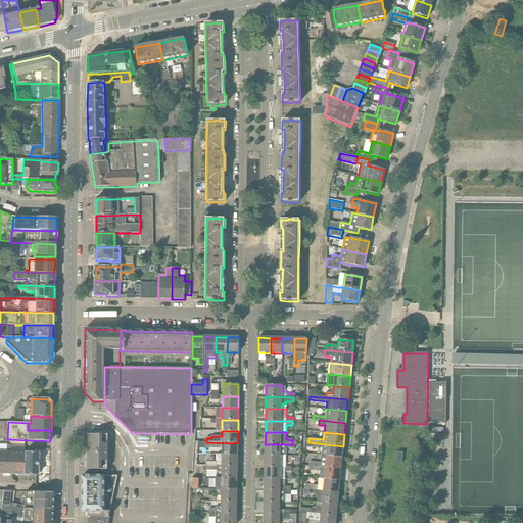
[(88,458),(107,458),(108,435),(89,434),(88,458)]
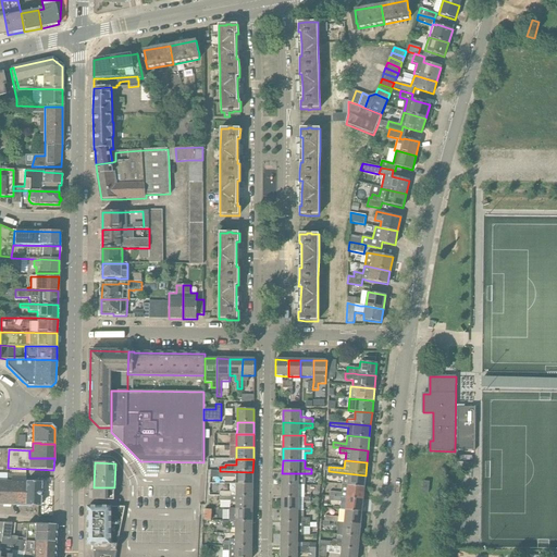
[(236,483),(252,484),(252,472),(220,471),(219,478),(236,478),(236,483)]
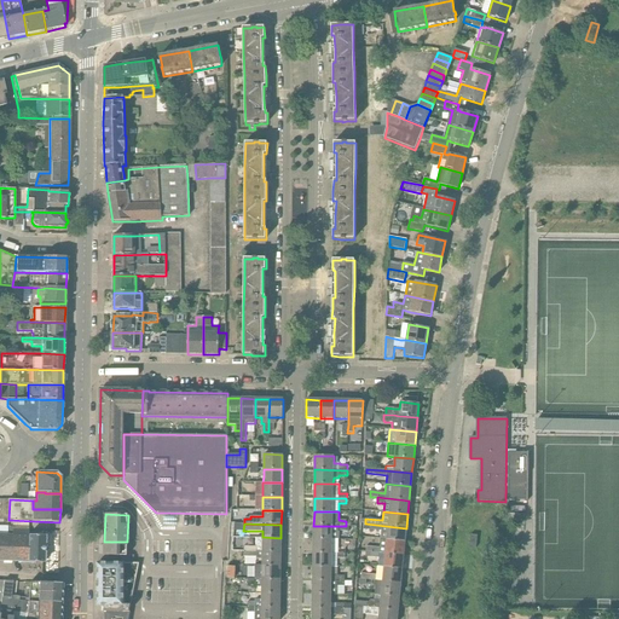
[(380,539),(405,542),(406,528),(365,524),(364,530),(381,531),(380,539)]
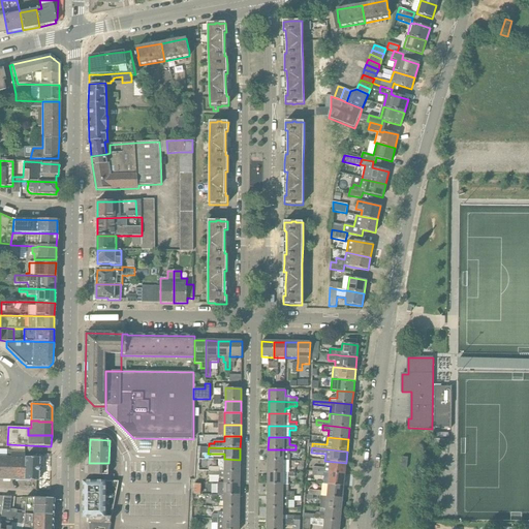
[(268,461),(289,461),(289,454),(298,454),(298,449),(296,449),(268,449),(268,461)]
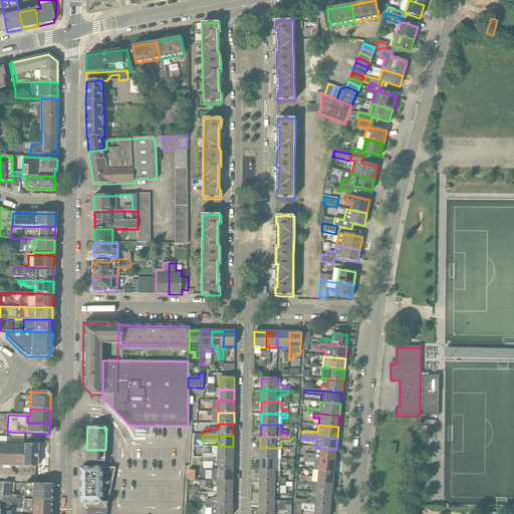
[(0,466),(37,468),(37,445),(23,445),(24,440),(10,439),(10,444),(0,443),(0,466)]
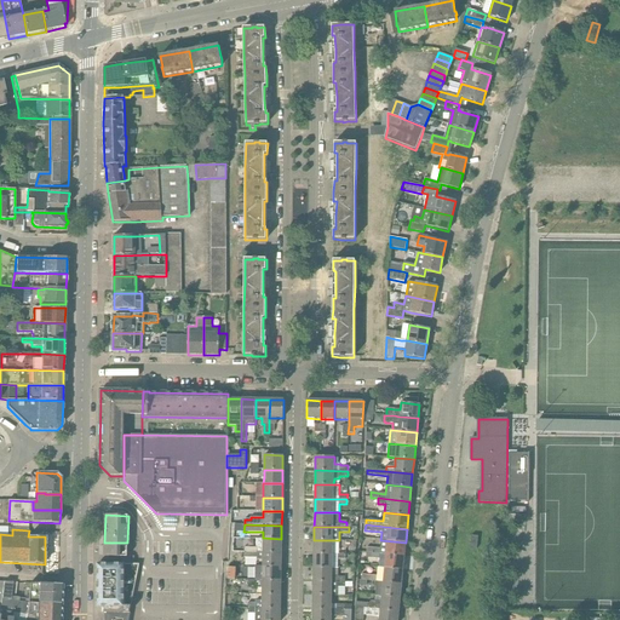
[(244,552),(281,554),(281,539),(263,538),(257,538),(257,547),(244,547),(244,552)]
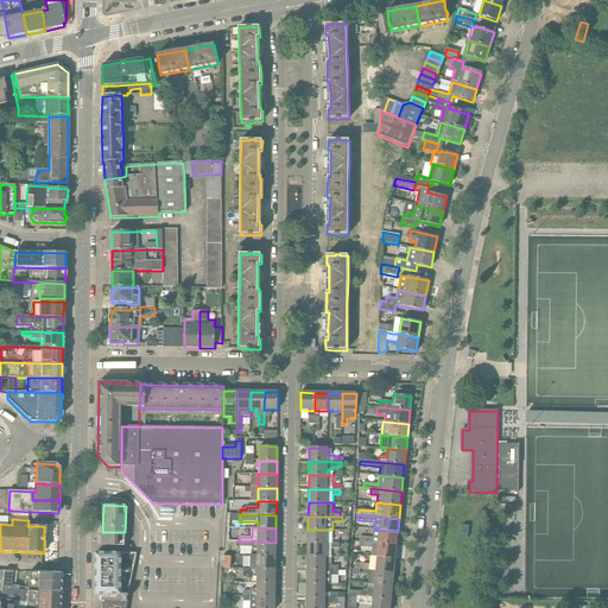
[(339,544),(340,544),(340,539),(331,539),(333,530),(308,530),(308,544),(325,544),(331,544),(339,544)]
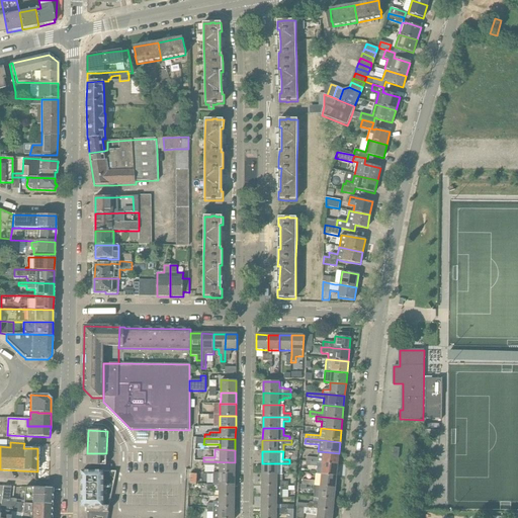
[(311,462),(338,465),(339,453),(318,451),(318,458),(312,457),(307,457),(306,461),(311,462)]
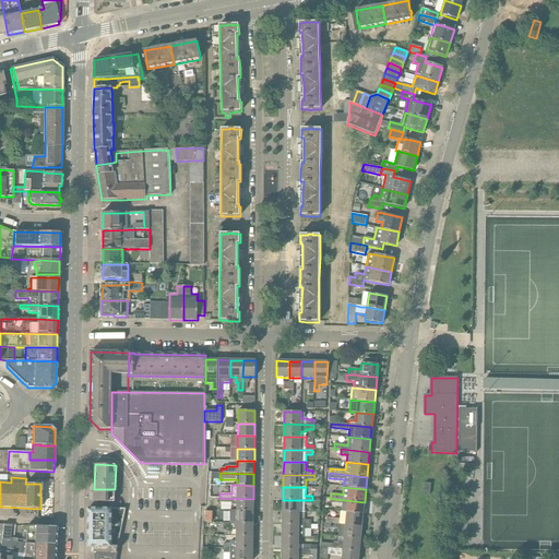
[(98,502),(115,502),(115,489),(94,489),(94,502),(98,502)]
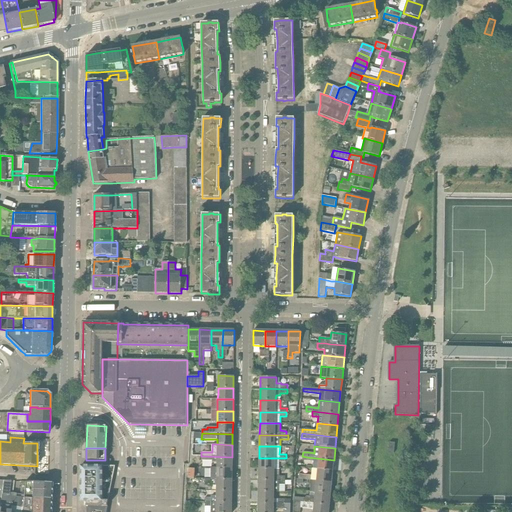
[(216,468),(232,468),(232,457),(201,456),(201,461),(212,461),(212,462),(216,463),(216,468)]
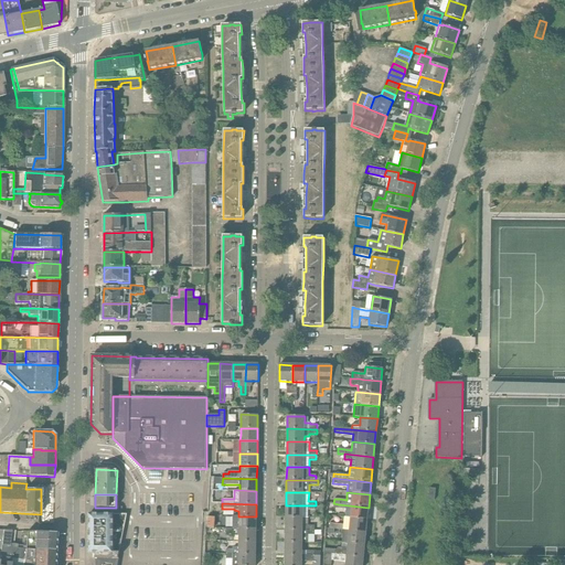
[(344,518),(366,520),(369,508),(339,504),(339,509),(345,510),(344,518)]
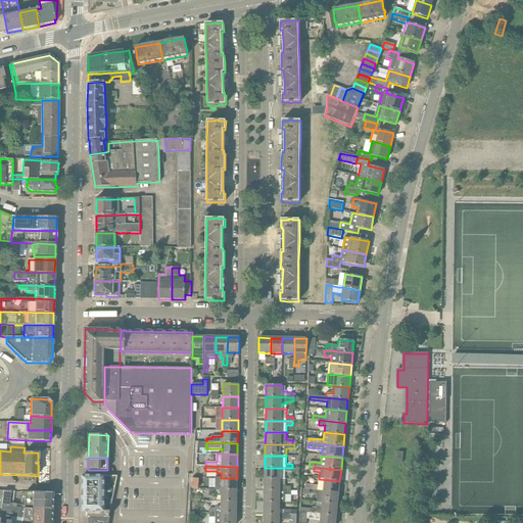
[(265,479),(280,479),(280,468),(265,468),(265,479)]
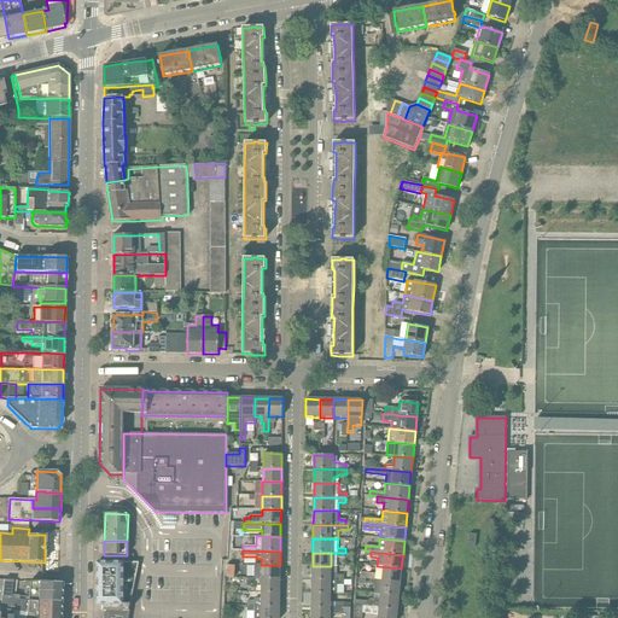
[(129,611),(139,563),(133,563),(134,555),(127,555),(109,555),(109,563),(97,563),(97,606),(104,606),(104,611),(120,611),(129,611)]
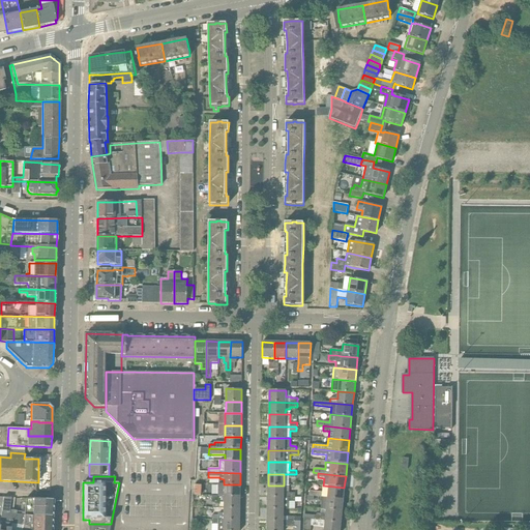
[(224,484),(218,484),(218,496),(240,496),(240,484),(224,484)]
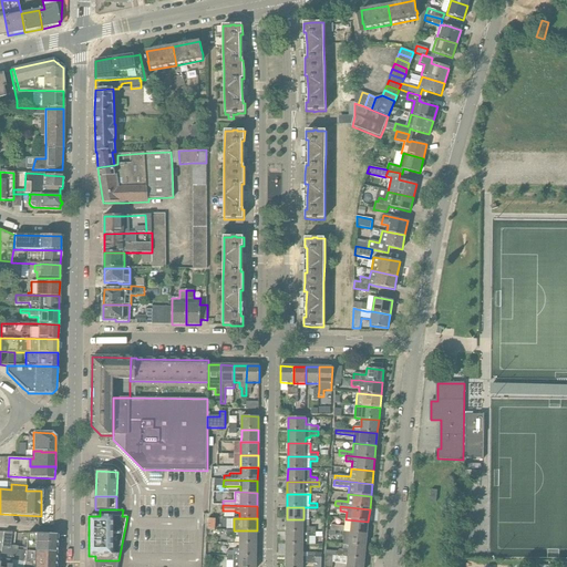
[(287,532),(316,533),(316,527),(309,527),(309,519),(303,519),(287,519),(287,532)]
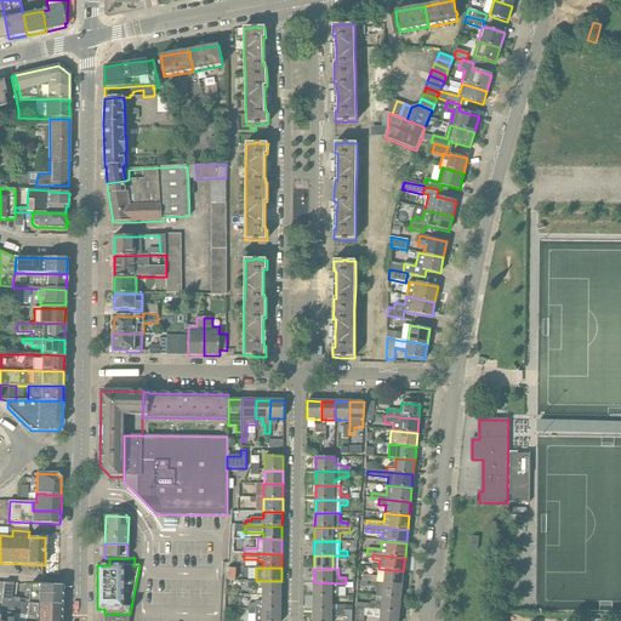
[(362,581),(377,584),(402,586),(403,571),(379,569),(377,577),(363,575),(362,581)]
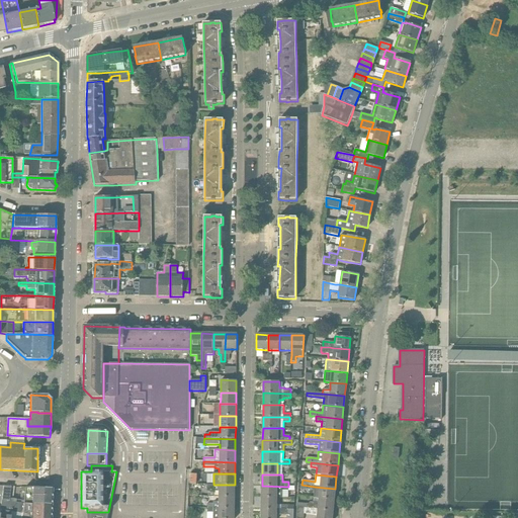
[(219,497),(234,496),(235,485),(213,485),(208,485),(208,490),(213,490),(213,492),(219,492),(219,497)]
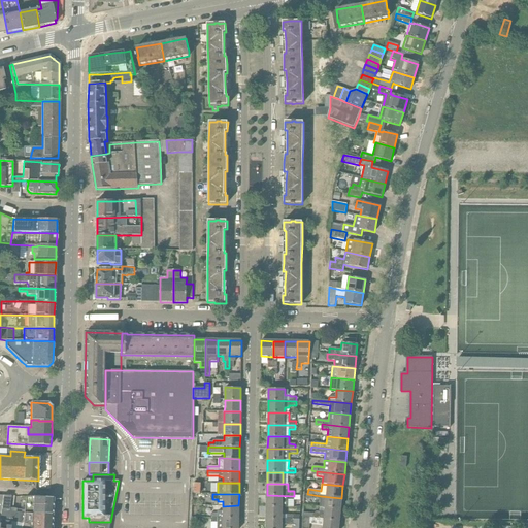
[(266,506),(283,507),(288,507),(288,500),(294,500),(294,496),(267,495),(266,506)]
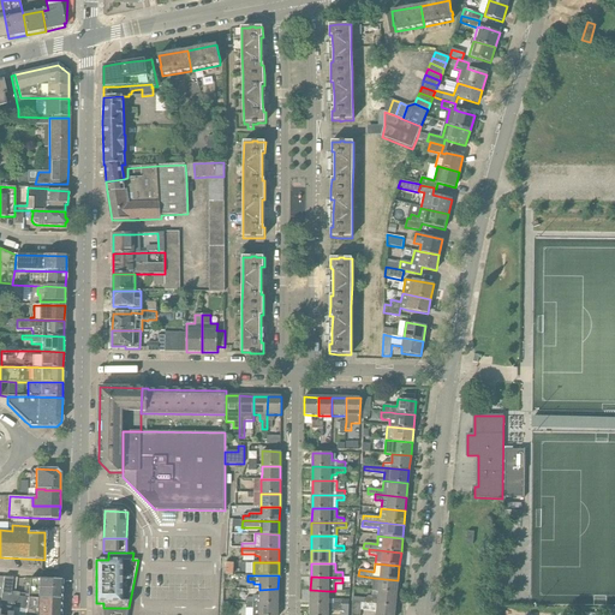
[(0,611),(0,614),(12,614),(16,592),(11,592),(13,578),(5,578),(0,611)]
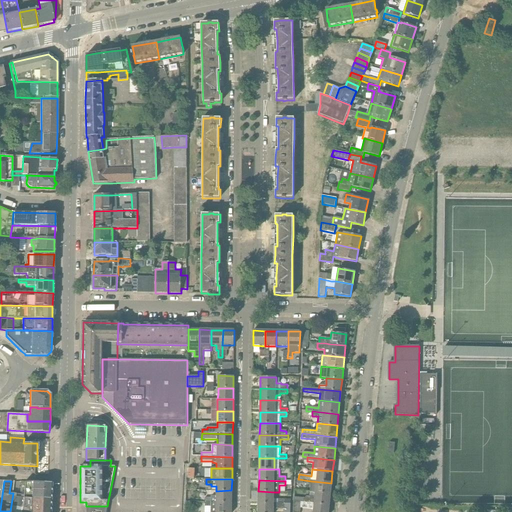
[(310,492),(330,494),(331,483),(311,481),(311,484),(310,489),(310,492)]
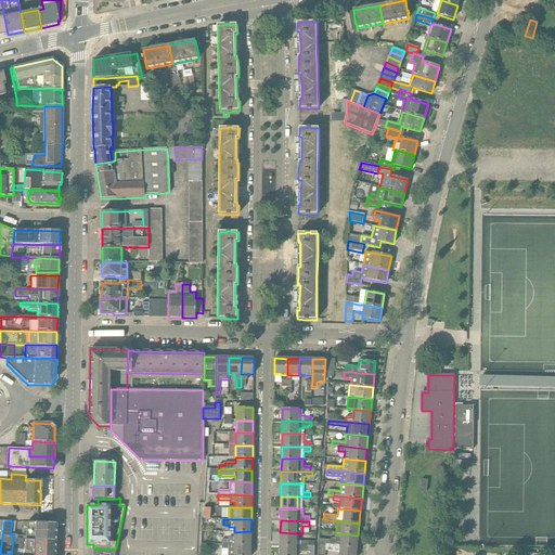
[(25,540),(55,541),(55,524),(27,523),(25,537),(25,540)]
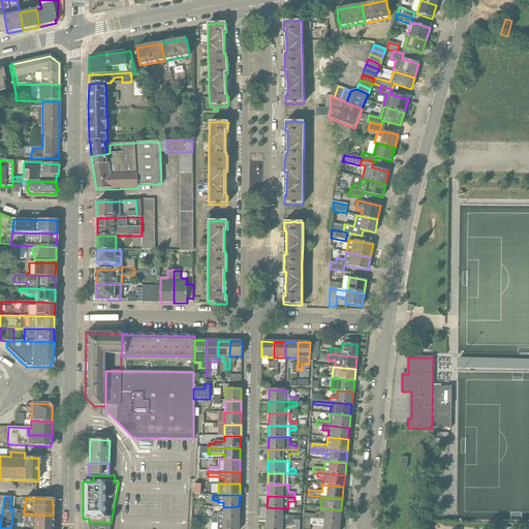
[(212,519),(239,519),(239,506),(223,507),(223,512),(218,512),(218,515),(212,515),(212,519)]
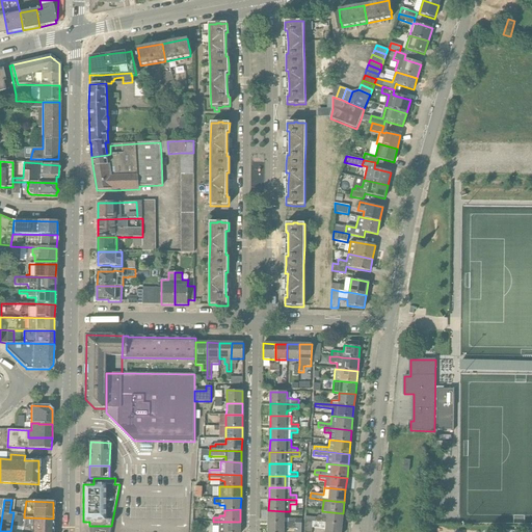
[(268,523),(285,524),(285,520),(285,511),(268,510),(268,523)]
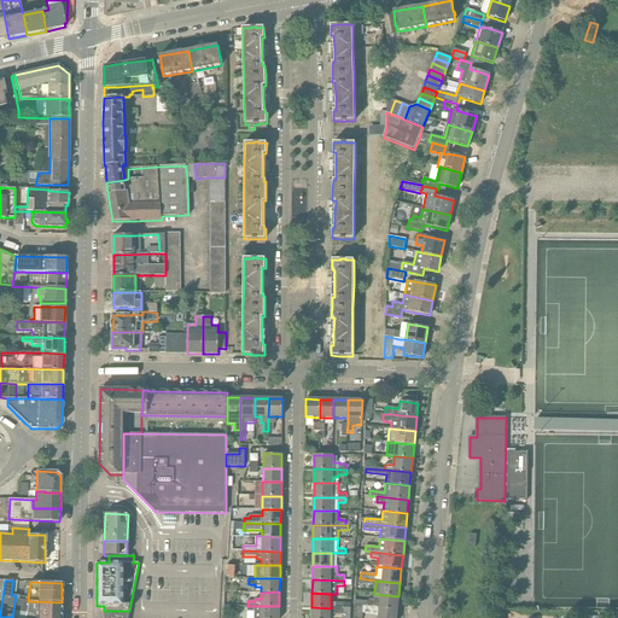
[(355,606),(397,610),(398,596),(374,594),(373,600),(369,599),(369,601),(355,600),(355,606)]
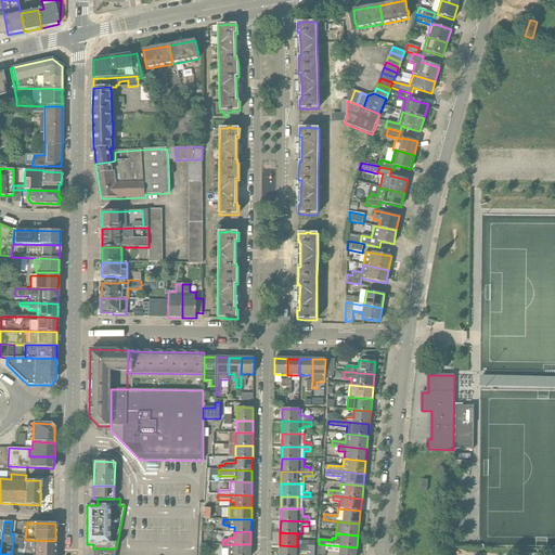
[(34,554),(35,553),(24,551),(25,540),(25,537),(14,534),(11,554),(34,554)]
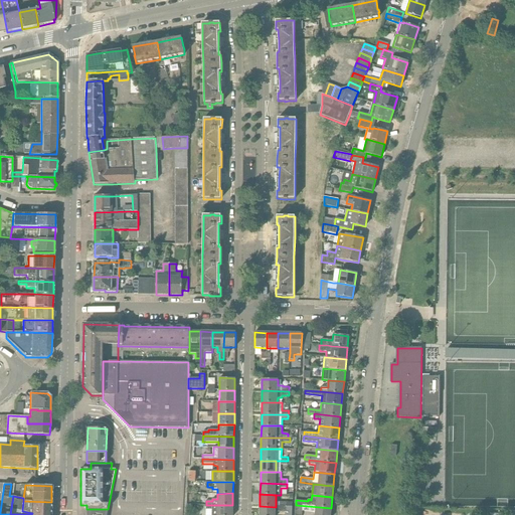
[(31,514),(50,514),(51,502),(23,501),(22,511),(32,513),(31,514)]
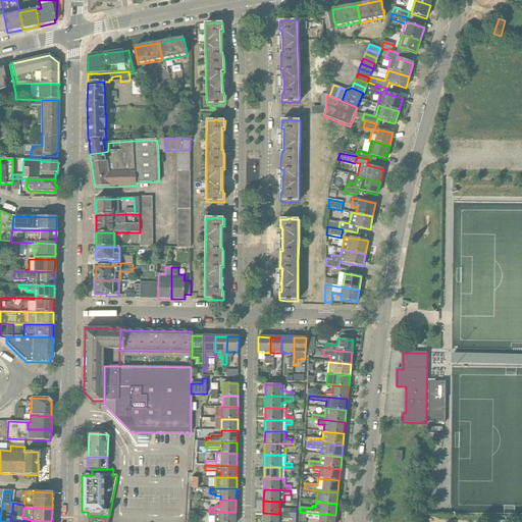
[(215,517),(214,521),(236,521),(236,512),(209,512),(209,517),(215,517)]
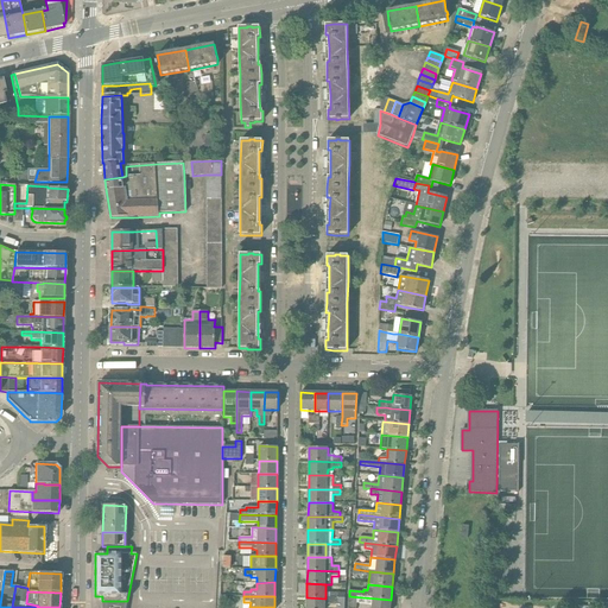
[(372,607),(390,607),(391,600),(349,596),(348,607),(355,607),(356,603),(373,606),(372,607)]
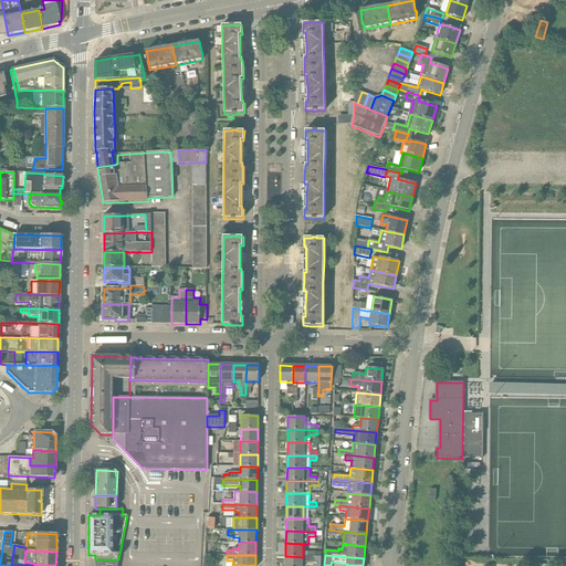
[(285,565),(301,565),(302,563),(313,564),(313,565),(321,565),(322,557),(320,557),(314,557),(307,557),(303,557),(285,556),(285,565)]
